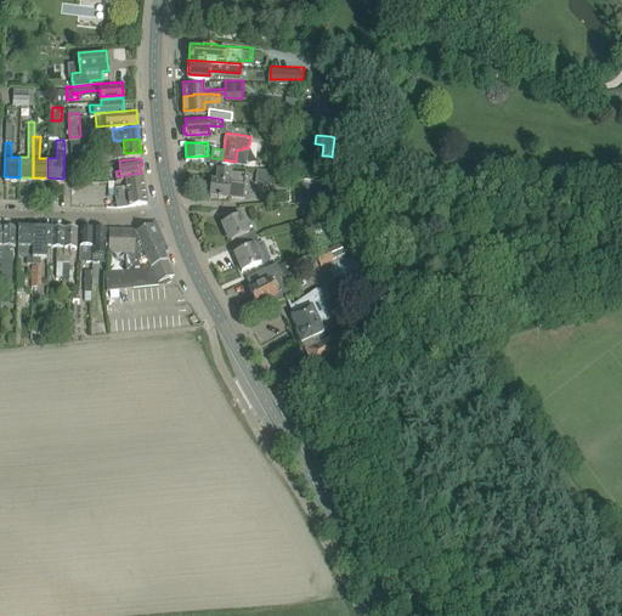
[(272,180),(273,167),(258,164),(255,177),(272,180)]
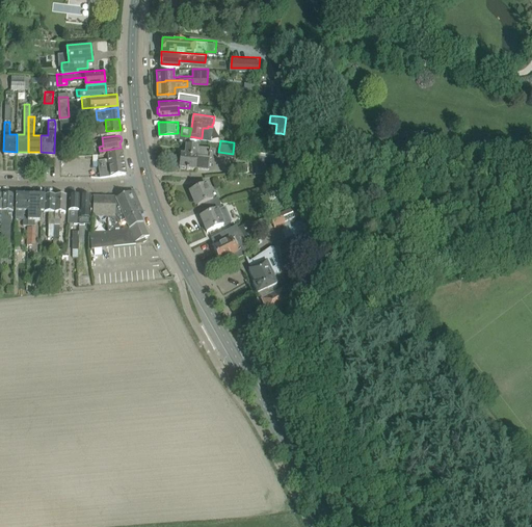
[(211,145),(186,142),(185,151),(181,151),(180,164),(186,164),(186,165),(188,165),(195,165),(195,164),(209,166),(211,145)]
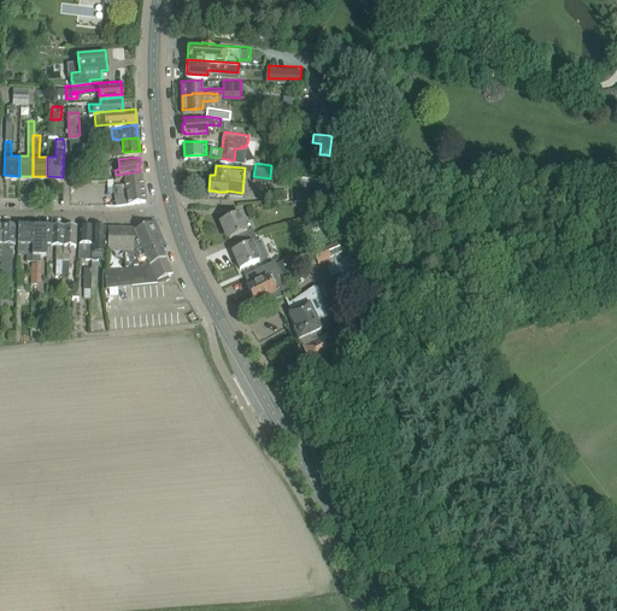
[(144,184),(142,171),(140,171),(124,174),(124,180),(113,181),(115,188),(144,184)]
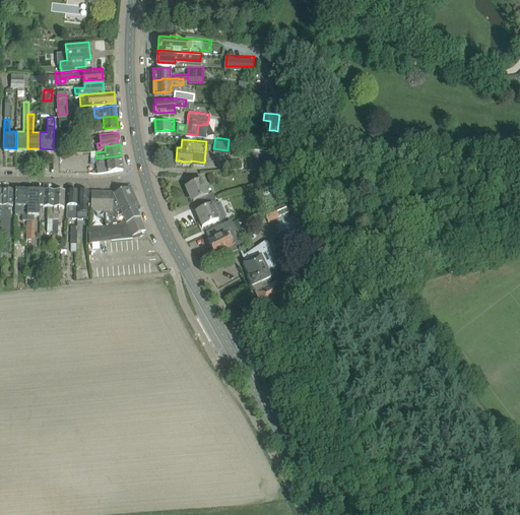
[(98,170),(123,167),(121,155),(96,158),(98,170)]
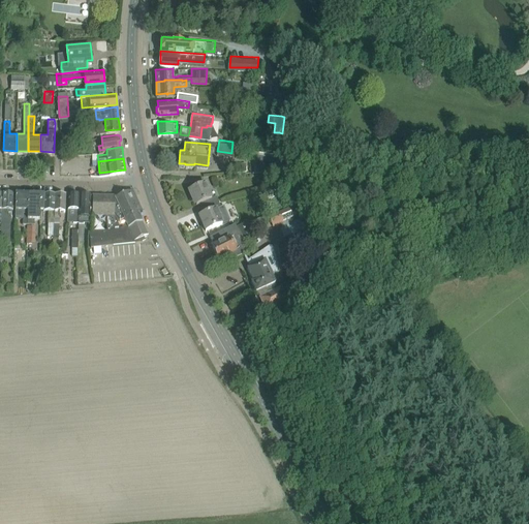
[(246,167),(246,159),(228,160),(229,168),(246,167)]
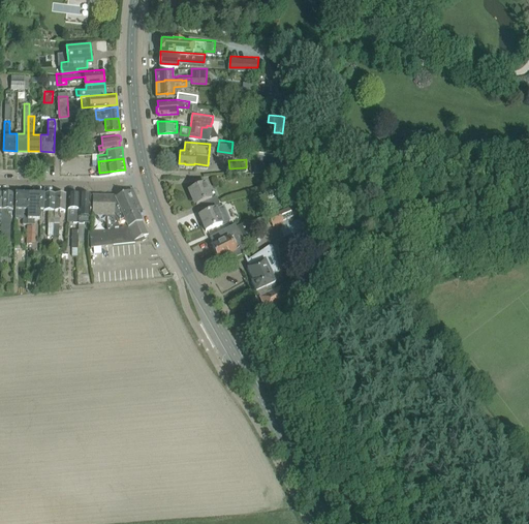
[(206,180),(188,187),(191,194),(193,193),(196,201),(203,198),(205,204),(218,197),(216,191),(211,193),(206,180)]
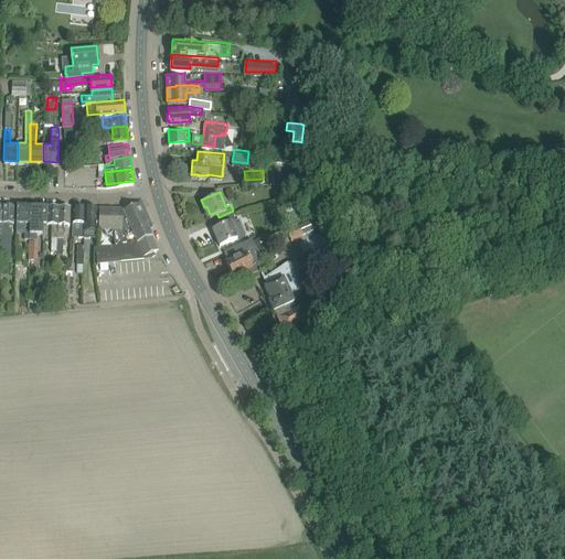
[(123,205),(99,204),(98,225),(113,226),(115,242),(121,242),(128,239),(126,234),(134,230),(148,224),(138,201),(124,206),(123,205)]
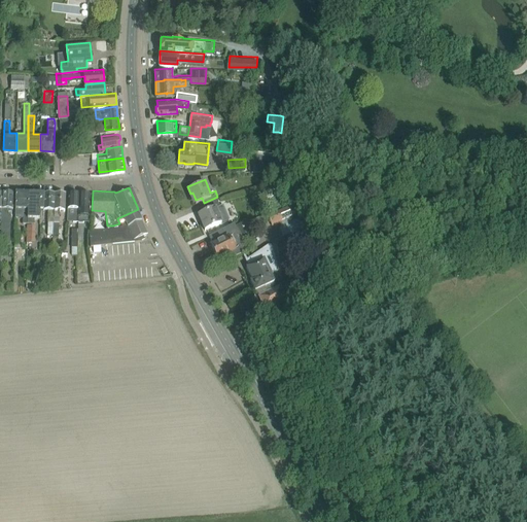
[(12,205),(13,188),(2,188),(1,218),(1,240),(6,240),(6,224),(8,224),(8,211),(7,211),(7,205),(12,205)]
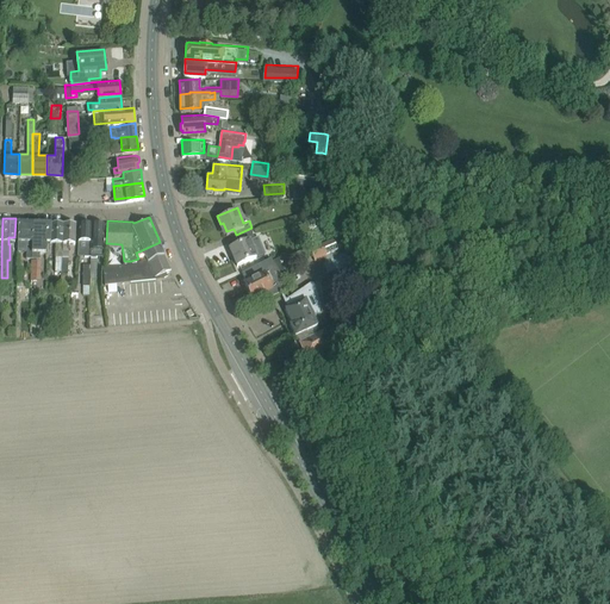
[(31,254),(32,218),(18,218),(18,237),(26,238),(26,254),(31,254)]
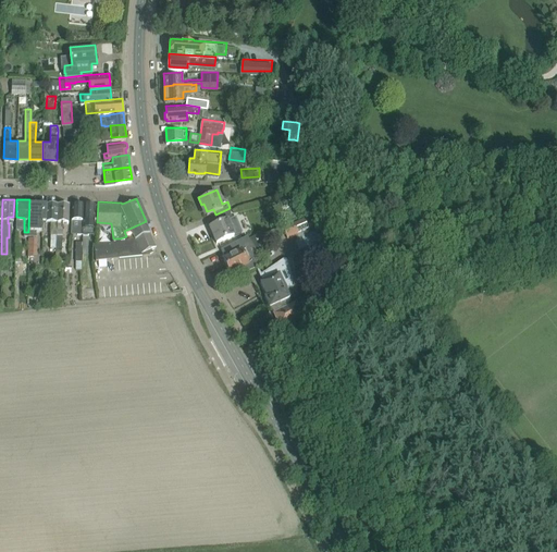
[(29,199),(28,232),(36,232),(37,228),(41,228),(41,218),(46,218),(46,200),(29,199)]
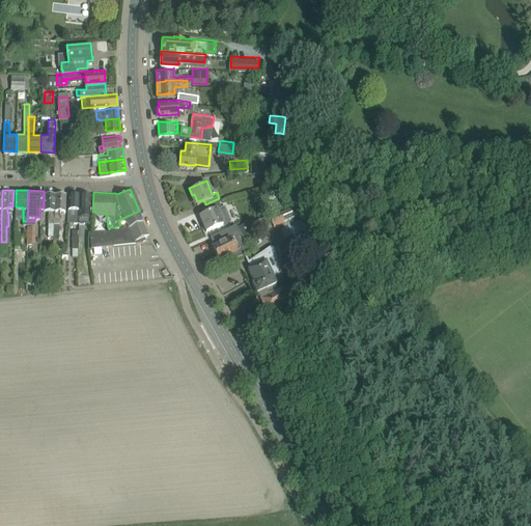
[(54,220),(55,191),(44,191),(44,208),(49,208),(49,220),(54,220)]
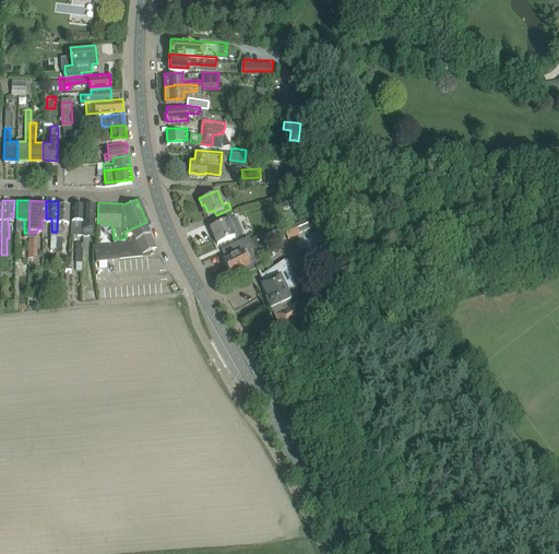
[(69,220),(69,202),(58,201),(57,232),(56,245),(62,245),(63,220),(69,220)]
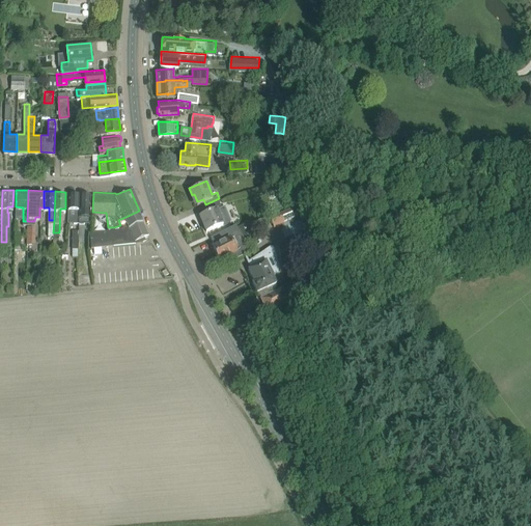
[(79,220),(80,192),(68,192),(67,213),(74,213),(74,220),(79,220)]
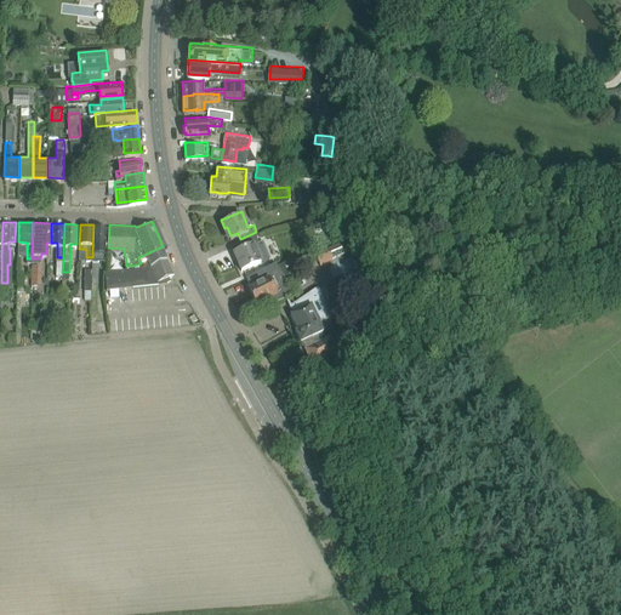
[(93,225),(92,257),(98,257),(104,257),(106,243),(106,225),(93,225)]
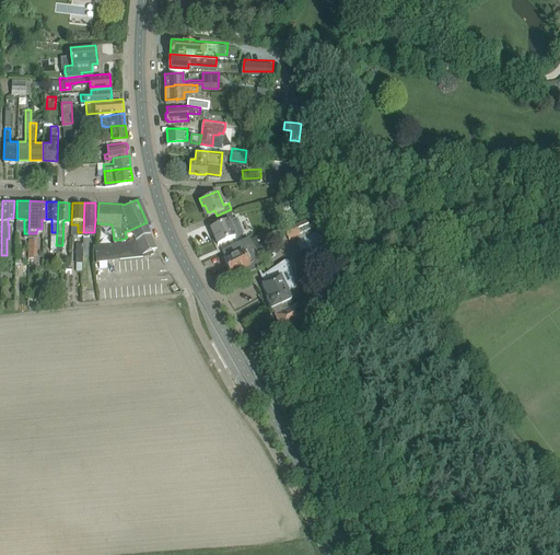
[(294,221),(292,222),(296,231),(299,230),(321,220),(314,204),(305,207),(308,216),(294,221)]
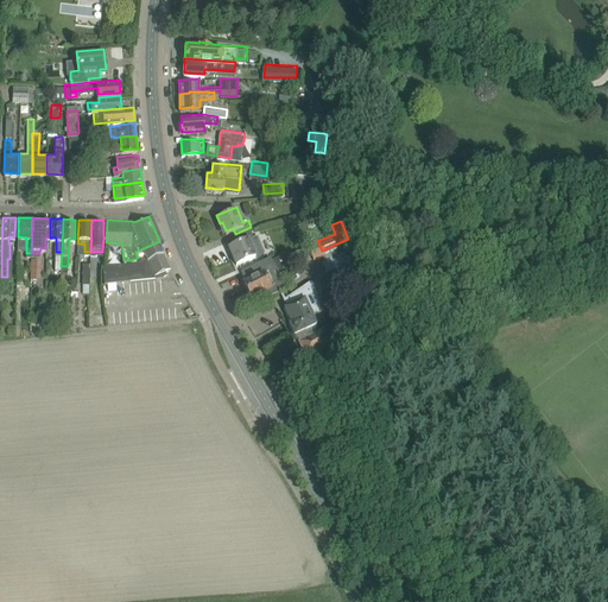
[(238,240),(230,244),(234,252),(233,252),(236,261),(255,253),(265,248),(258,232),(254,233),(251,227),(235,234),(238,240)]
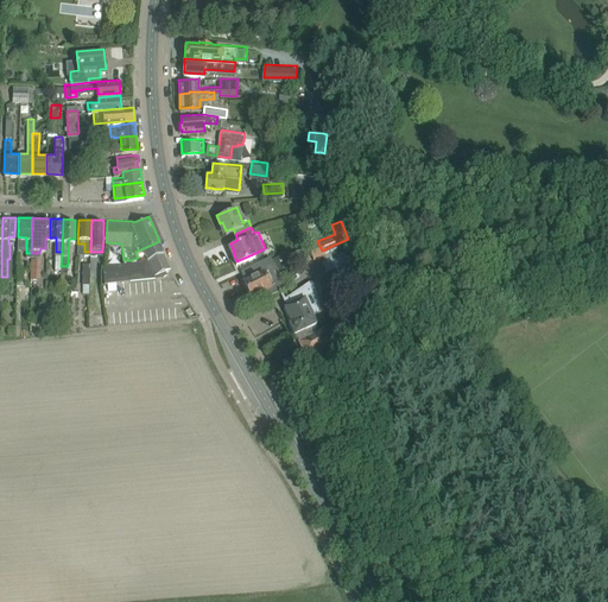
[(146,259),(164,251),(159,241),(144,248),(146,252),(140,255),(141,257),(144,255),(146,259)]
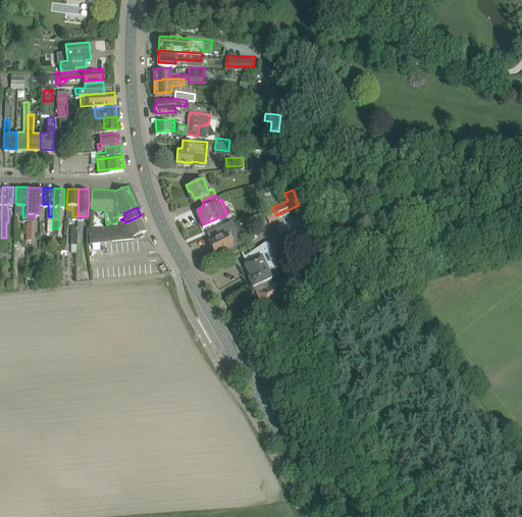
[(245,214),(233,220),(241,235),(252,229),(250,225),(246,217),(245,214)]
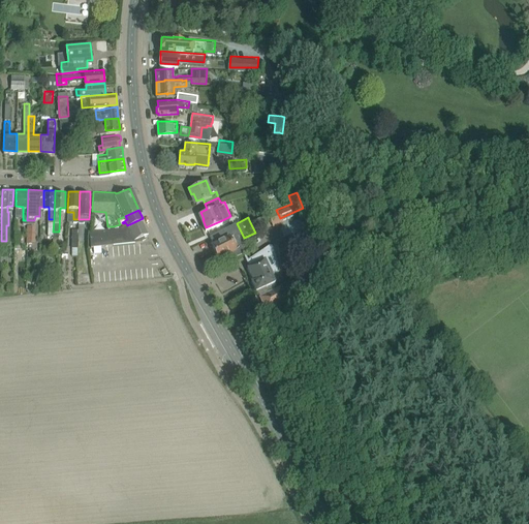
[(142,234),(148,232),(143,218),(127,225),(125,222),(123,223),(120,224),(114,226),(107,226),(107,227),(89,229),(91,244),(142,239),(142,234)]
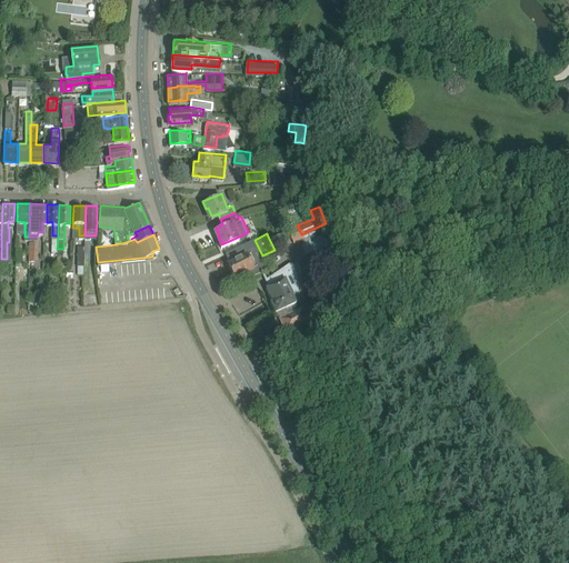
[(268,267),(262,255),(255,240),(252,237),(226,251),(230,260),(228,261),(236,275),(236,274),(239,280),(268,267)]
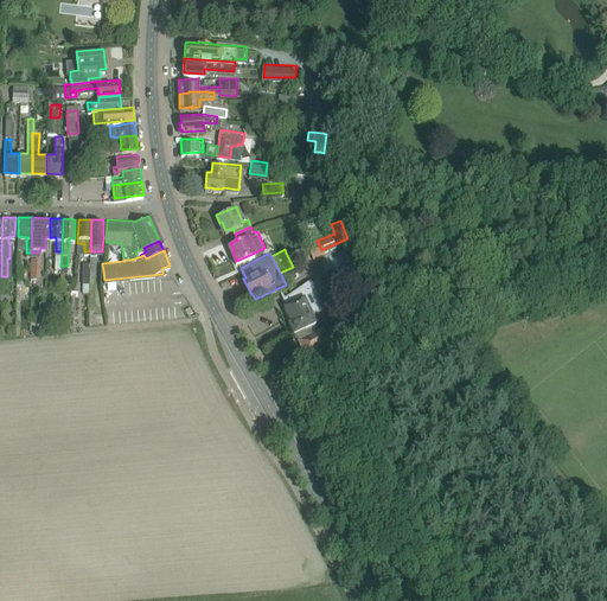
[(42,255),(32,255),(31,275),(40,275),(42,255)]
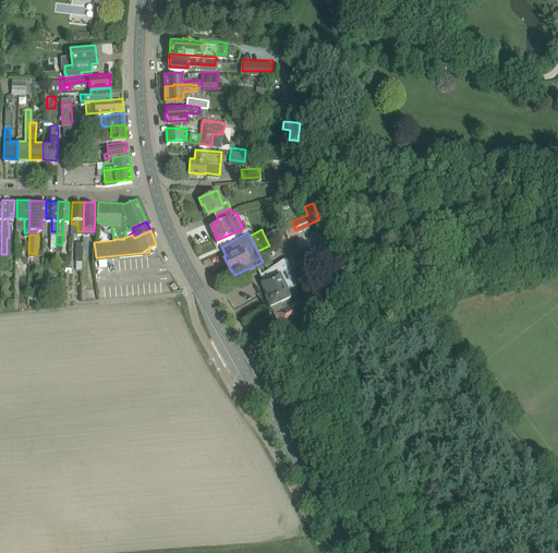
[(293,281),(286,262),(286,261),(284,260),(283,260),(282,260),(262,272),(264,277),(261,279),(267,292),(265,293),(269,303),(271,303),(290,293),(287,287),(295,283),(294,280),(293,281)]
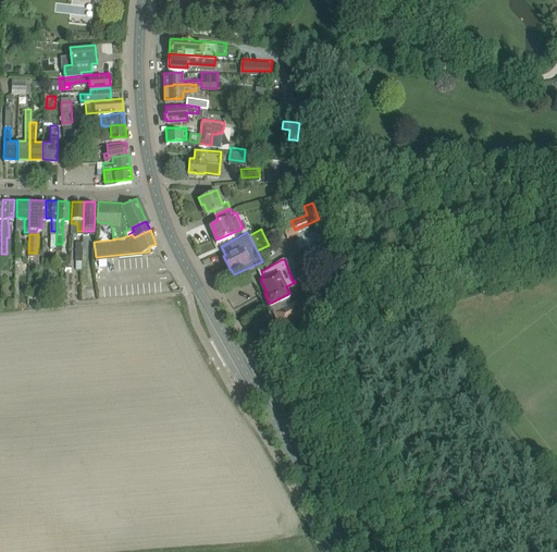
[(293,299),(289,293),(271,303),(274,308),(273,309),(281,323),(304,313),(296,297),(293,299)]
